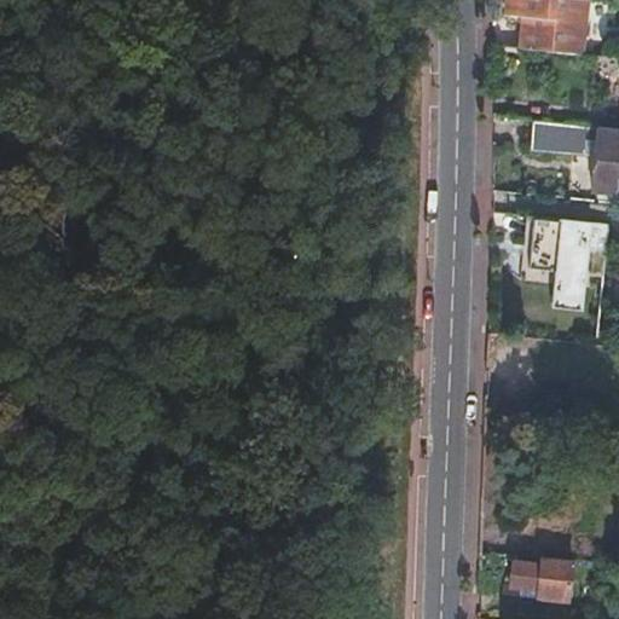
[(521,25),(520,50),(582,56),(586,0),(583,0),(508,0),(507,17),(522,19),(521,25)]
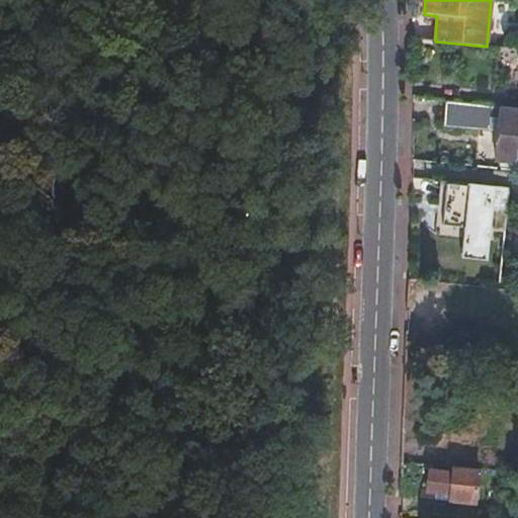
[(517,108),(446,101),(442,125),(498,132),(496,161),(517,163),(517,159),(517,108)]
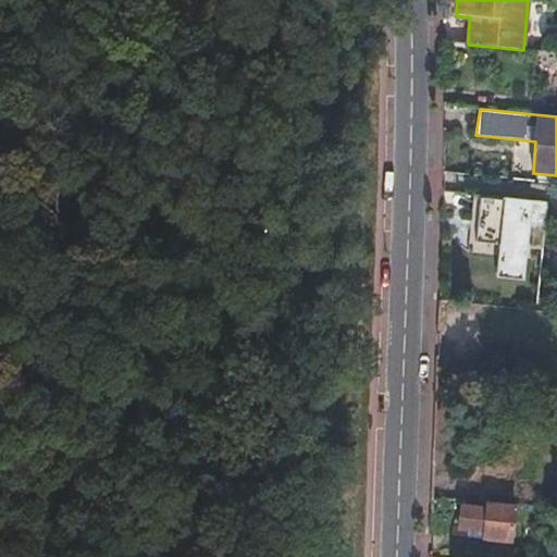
[(527,248),(531,200),(505,197),(504,199),(481,197),(475,243),(499,245),(496,276),(523,280),(527,248)]
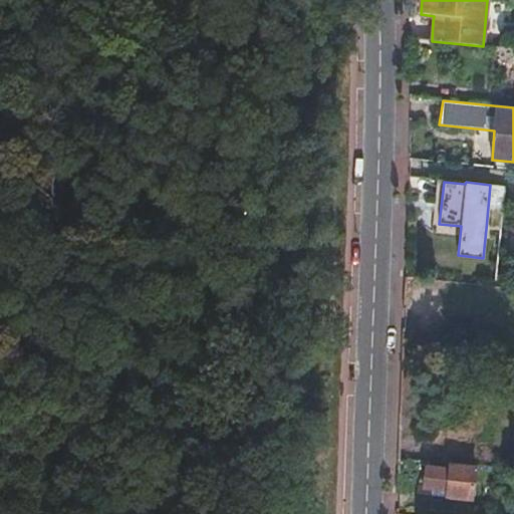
[(490,185),(486,229),(501,230),(505,186),(490,185)]
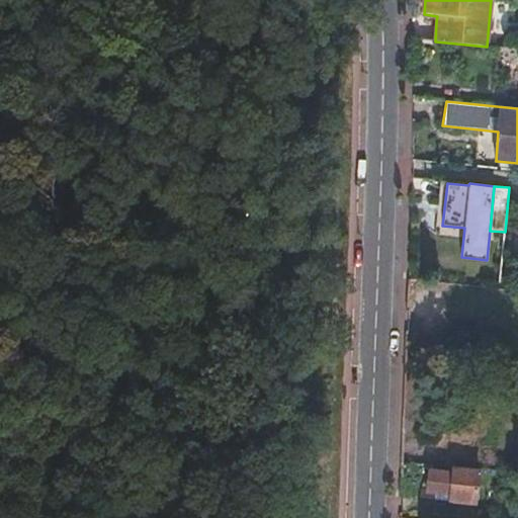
[(478,503),(480,469),(451,466),(451,472),(429,470),(427,492),(434,493),(451,494),(450,501),(478,503)]
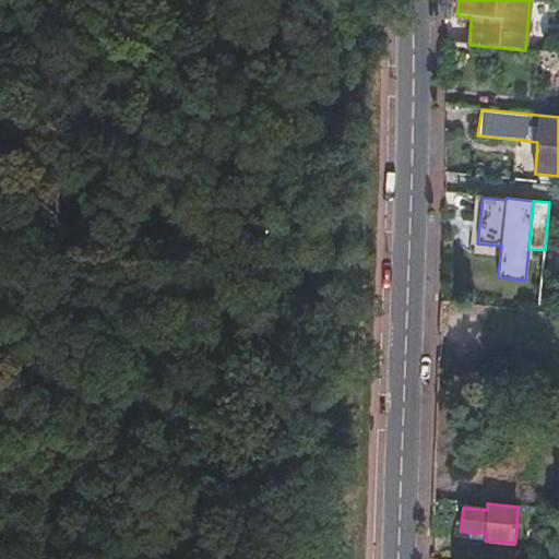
[(487,533),(468,532),(468,538),(486,540),(487,533)]
